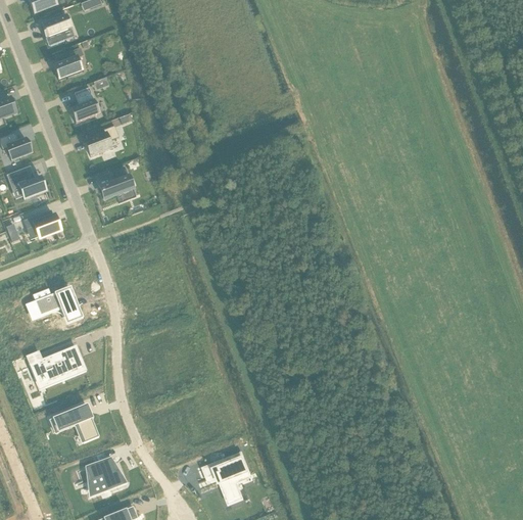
[(30,0),(34,12),(56,4),(54,0),(30,0)]
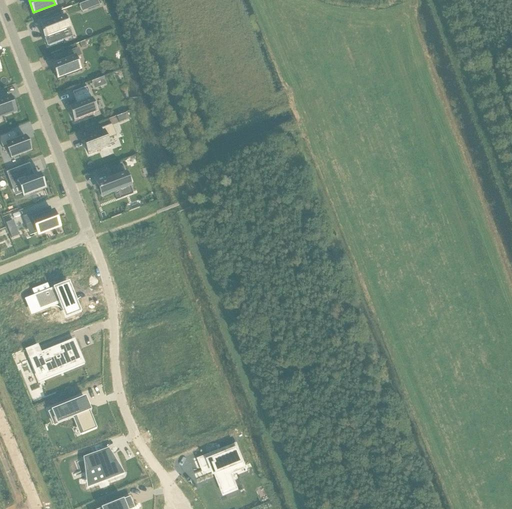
[(47,28),(42,30),(47,44),(64,38),(61,30),(70,27),(65,13),(44,21),(47,28)]
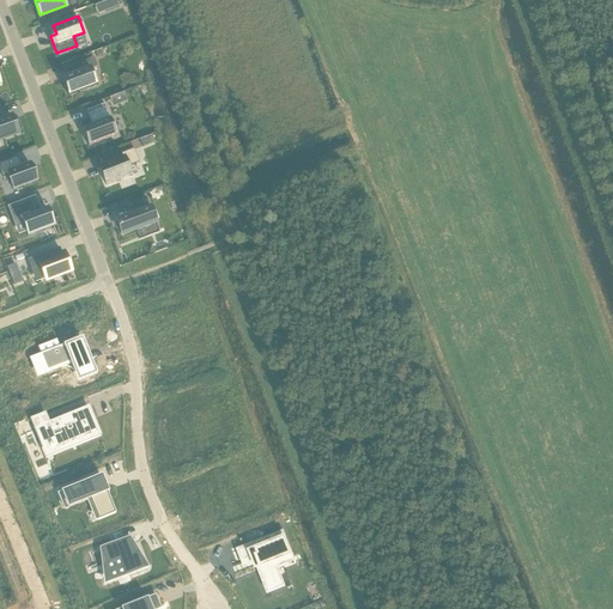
[(76,69),(62,74),(70,92),(96,83),(90,67),(97,64),(93,55),(72,62),(76,69)]
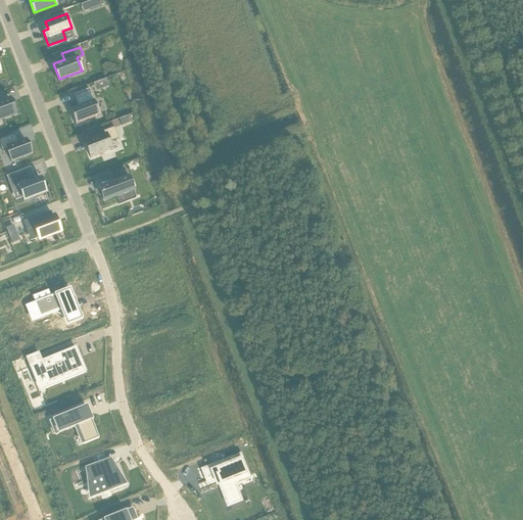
[(106,77),(93,81),(96,89),(109,84),(106,77)]
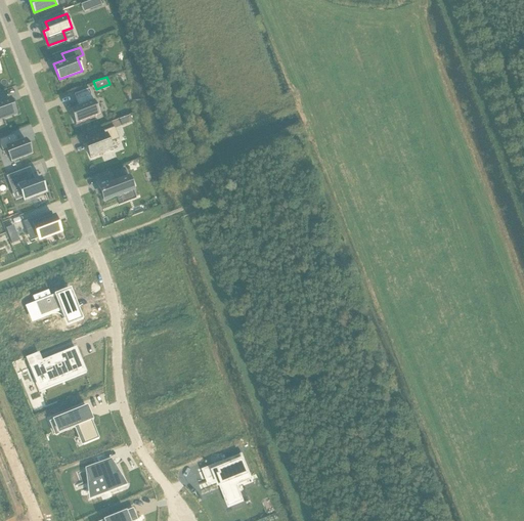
[(79,104),(71,107),(76,123),(99,114),(89,86),(74,92),(79,104)]
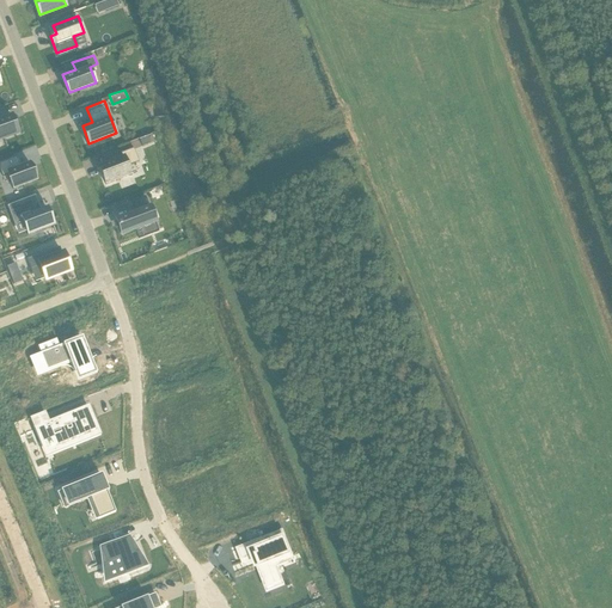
[(0,110),(0,109),(0,136),(18,129),(12,114),(4,117),(0,110)]
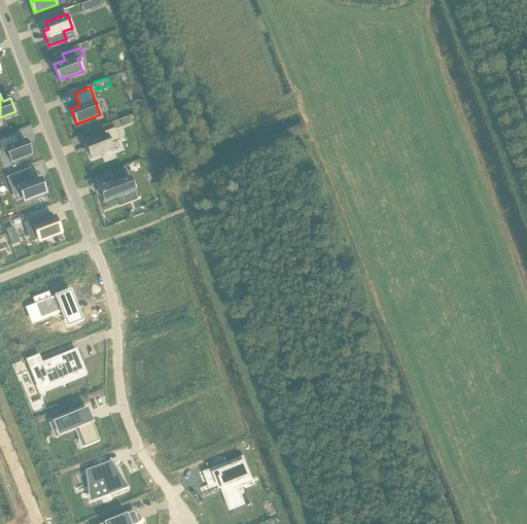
[(131,114),(120,118),(124,125),(133,120),(131,114)]
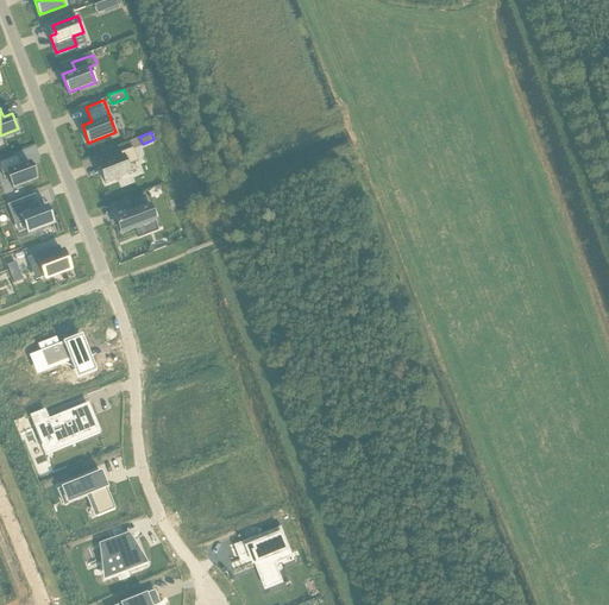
[(121,155),(99,163),(106,181),(130,171),(126,163),(139,158),(133,145),(120,150),(121,155)]
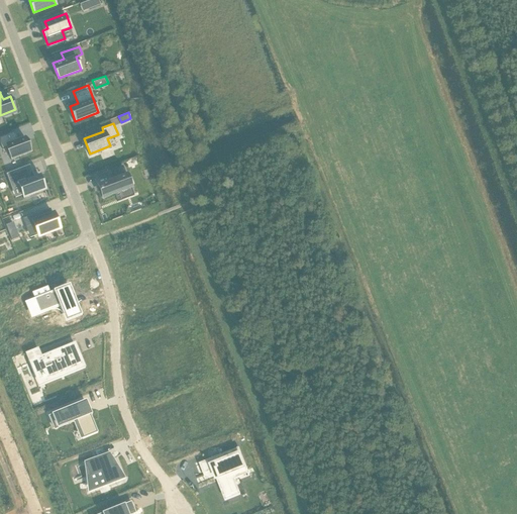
[(14,130),(0,135),(0,140),(2,146),(6,145),(11,158),(31,149),(25,136),(17,139),(15,136),(17,136),(14,130)]
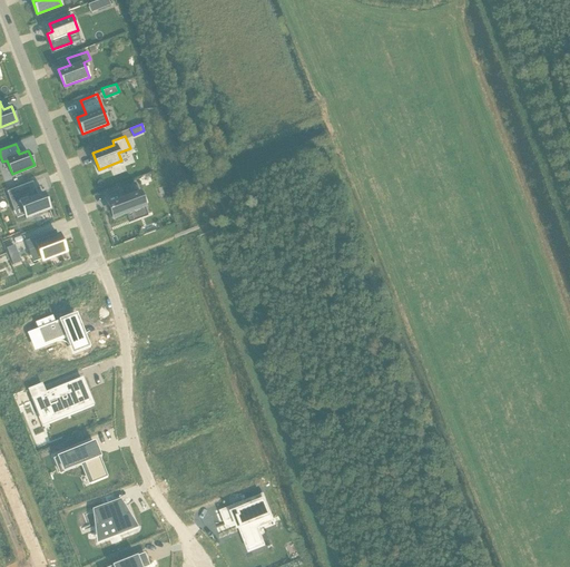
[(126,196),(109,203),(114,216),(134,208),(136,215),(146,211),(135,181),(121,186),(126,196)]
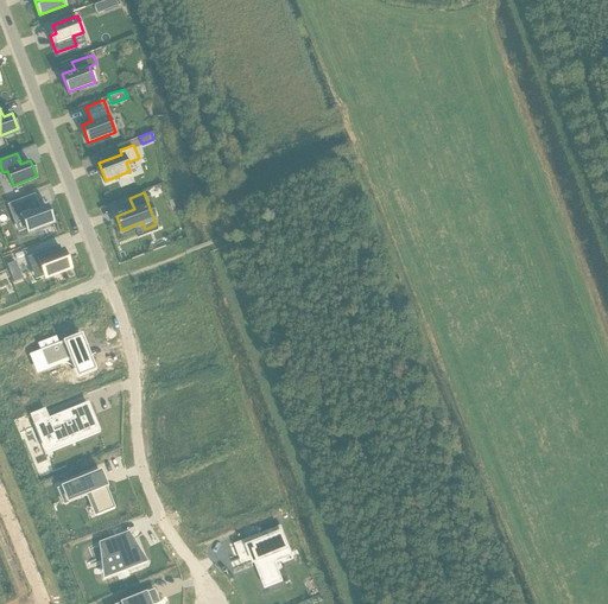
[(31,194),(7,203),(13,218),(21,216),(27,231),(52,221),(46,204),(36,208),(31,194)]
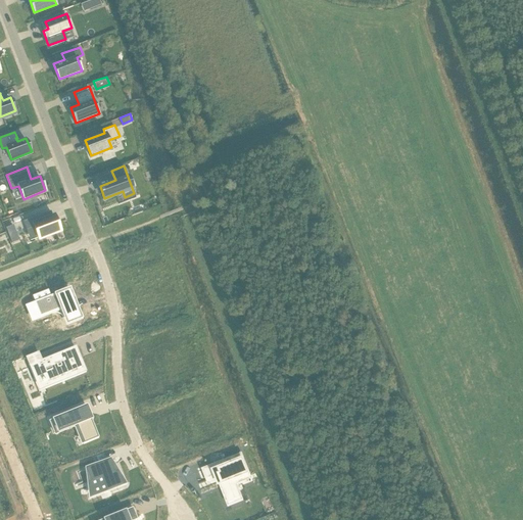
[(105,169),(96,172),(98,177),(107,174),(105,169)]
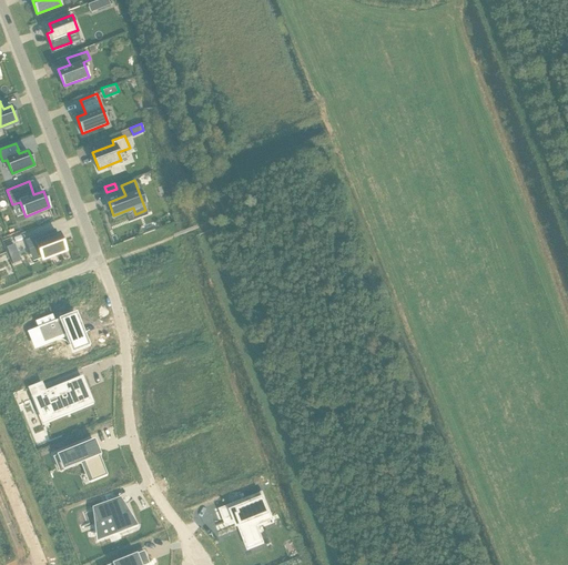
[(44,231),(26,239),(29,248),(37,244),(42,258),(66,249),(62,239),(60,240),(58,234),(48,238),(44,231)]
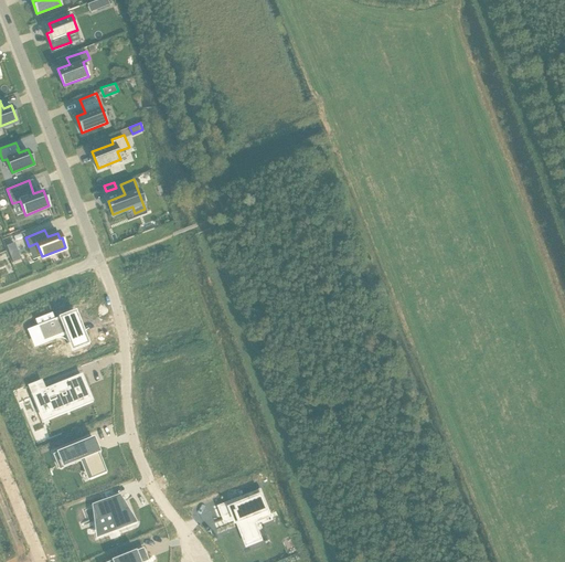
[(16,244),(8,247),(13,262),(21,258),(16,244)]
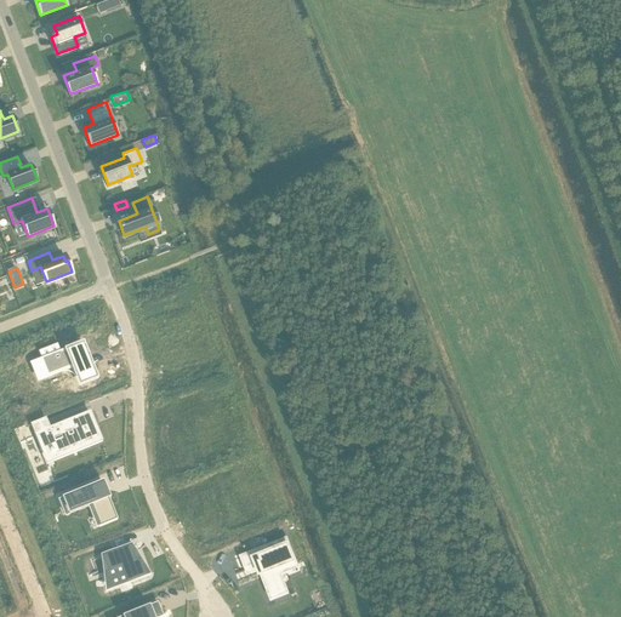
[(45,364),(49,372),(74,363),(81,381),(96,375),(83,342),(62,350),(62,349),(58,341),(39,348),(45,364)]
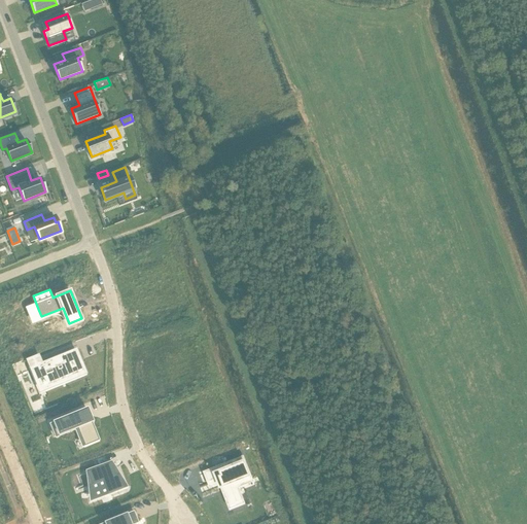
[(51,358),(31,367),(33,373),(39,371),(45,386),(84,371),(75,348),(60,354),(63,360),(54,363),(51,358)]
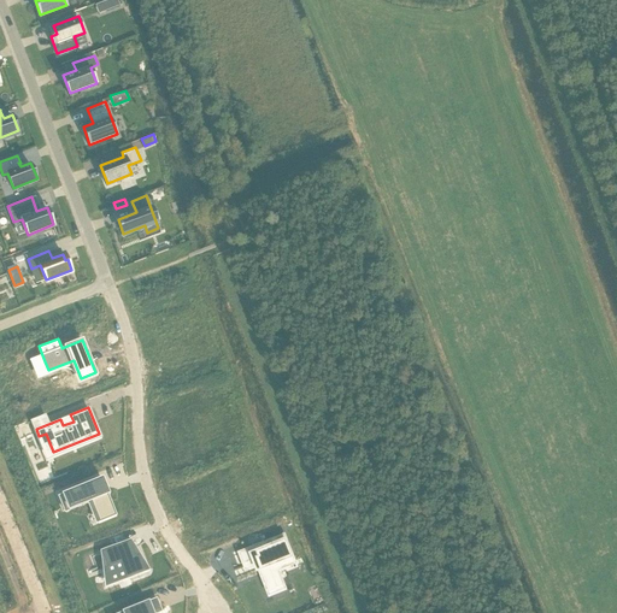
[(101,477),(60,493),(66,507),(84,500),(81,490),(87,488),(99,518),(116,512),(101,477)]
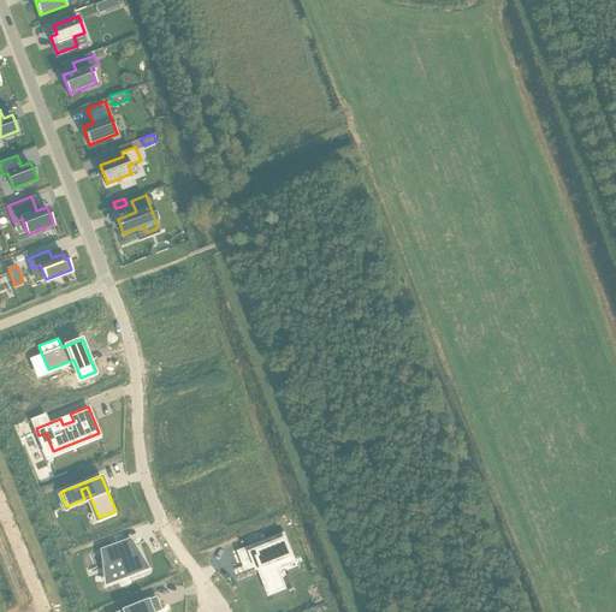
[(262,541),(241,550),(244,560),(243,560),(244,562),(260,556),(261,562),(258,563),(270,590),(277,588),(276,586),(283,583),(276,564),(294,557),(288,544),(290,544),(289,542),(284,532),(265,540),(266,541),(262,542),(262,541)]
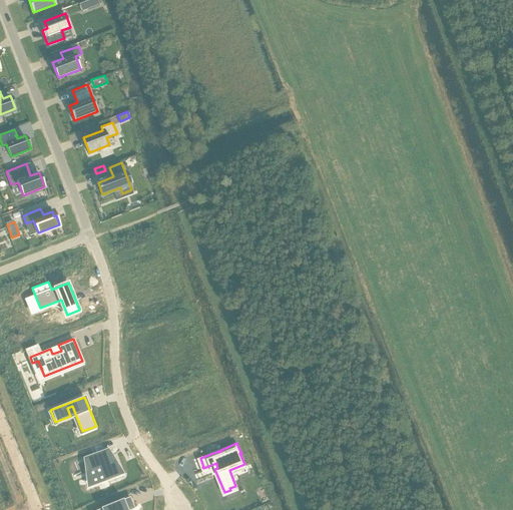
[(108,449),(85,457),(89,470),(100,466),(105,478),(120,473),(115,460),(113,461),(108,449)]
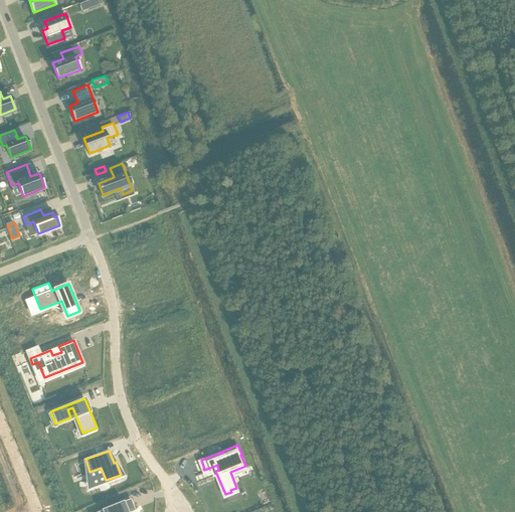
[(131,498),(97,511),(126,511),(133,508),(130,500),(131,499),(131,498)]
